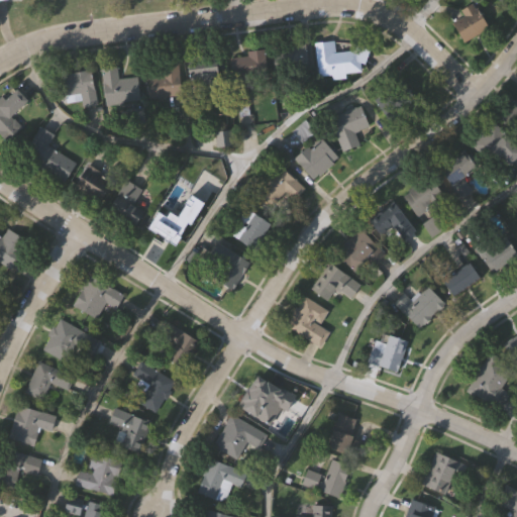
[(461,41),(454,29),(467,22),(459,8),(472,1),(486,27),(461,41)]
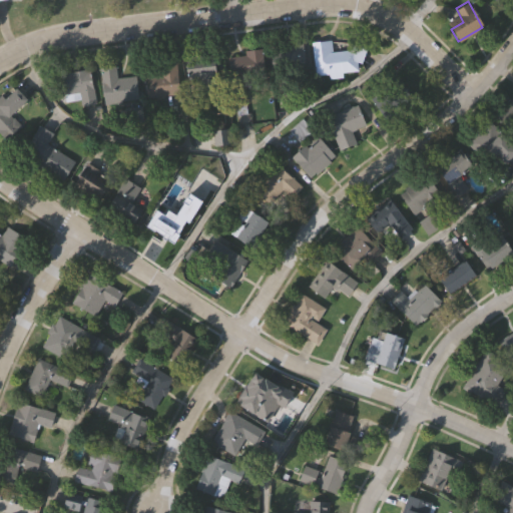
[(315,41),(332,40),(333,50),(357,48),(359,72),(317,76),(315,41)]
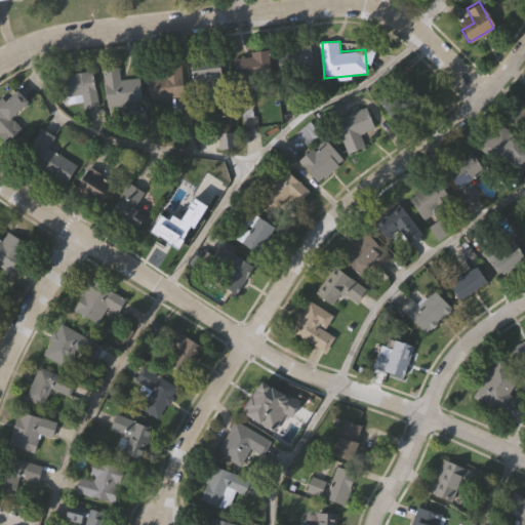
[(316,75),(280,75),(280,46),(315,46),(316,75)]
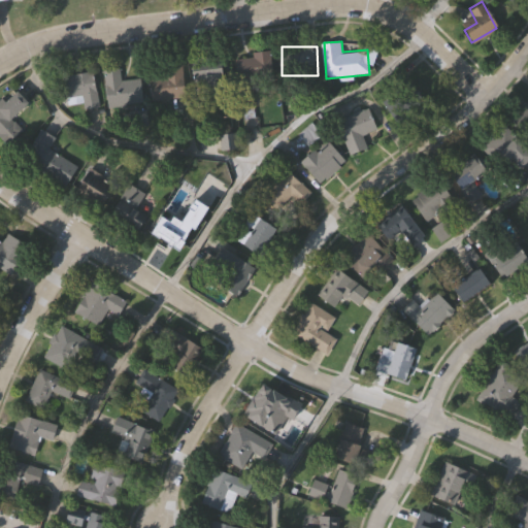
[(238,57),(253,57),(253,51),(273,51),(273,77),(238,78),(238,57)]
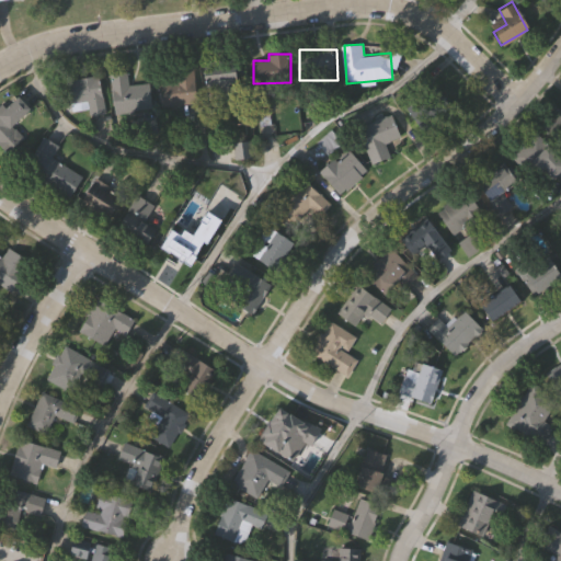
[(207,89),(207,60),(240,60),(240,89),(207,89)]
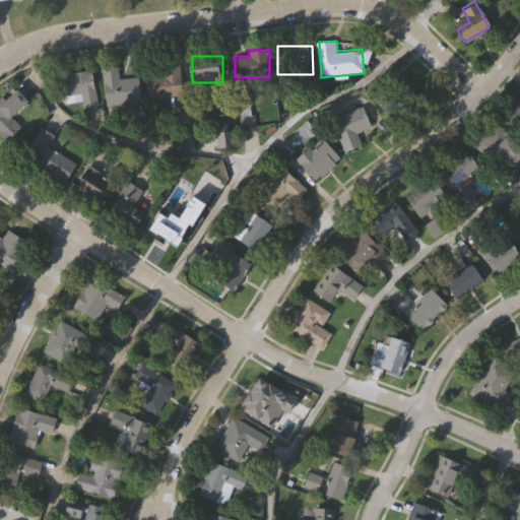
[(164,70),(164,59),(181,58),(184,94),(151,98),(149,71),(164,70)]
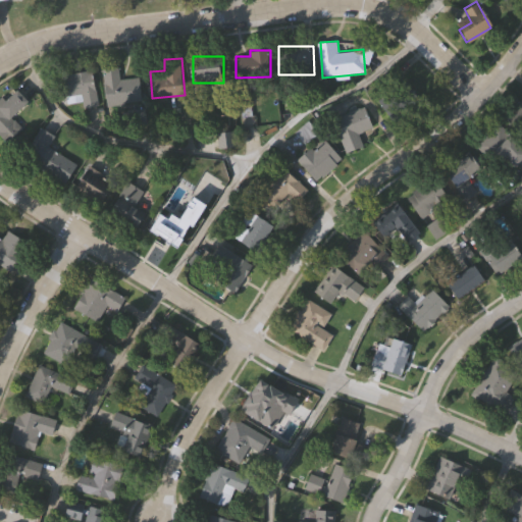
[(141,76),(143,101),(107,104),(104,68),(120,66),(121,79),(141,76)]
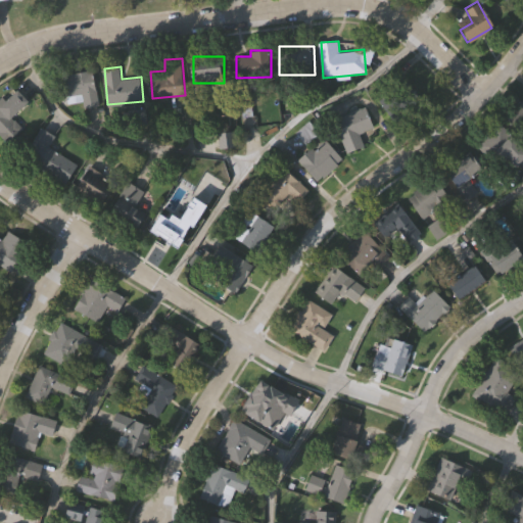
[(99,104),(84,106),(83,100),(67,102),(63,75),(94,69),(99,104)]
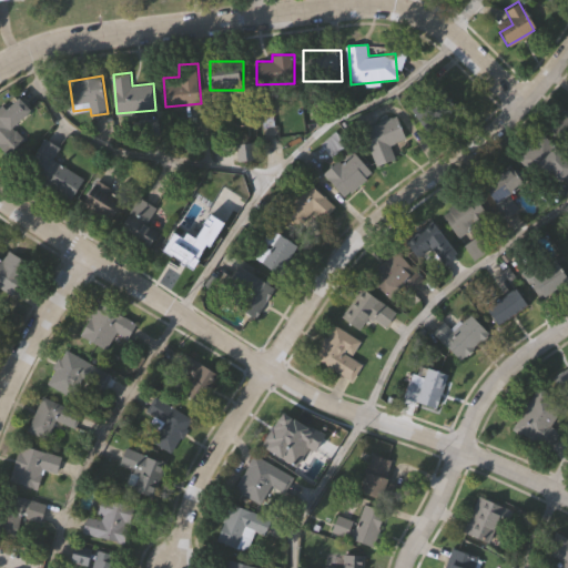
[(458,111),(428,134),(412,112),(440,89),(458,111)]
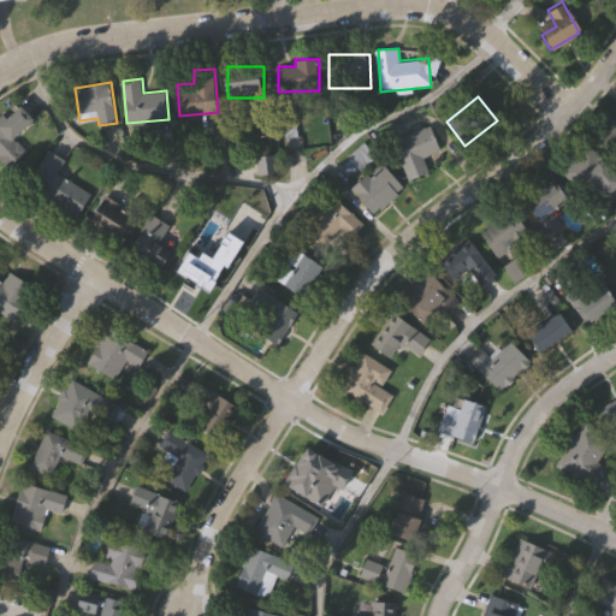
[(0,155),(0,117),(19,100),(37,119),(17,137),(29,152),(11,169),(0,155)]
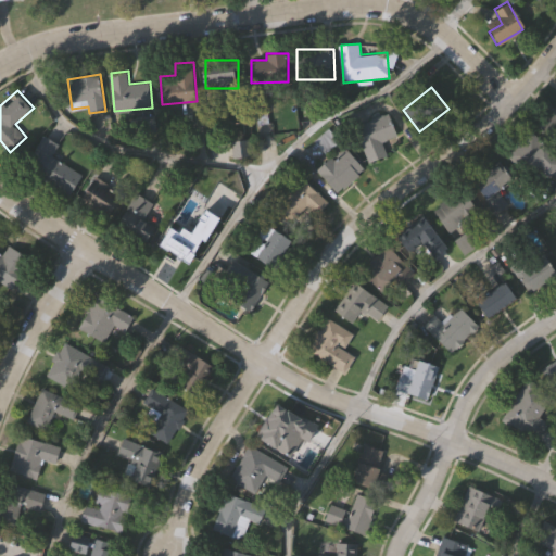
[(555,135),(553,139),(536,124),(555,103),(555,135)]
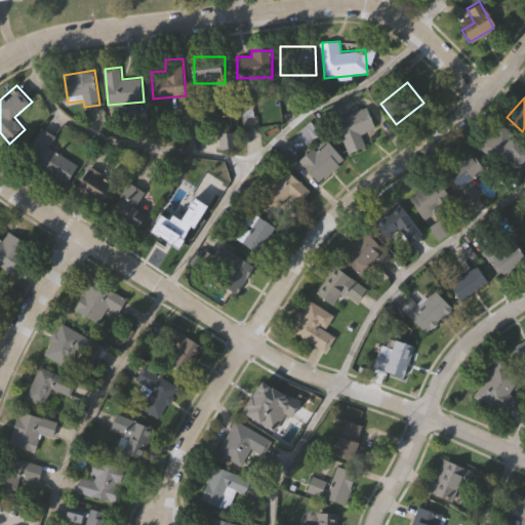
[(347,140),(336,120),(363,106),(373,126),(347,140)]
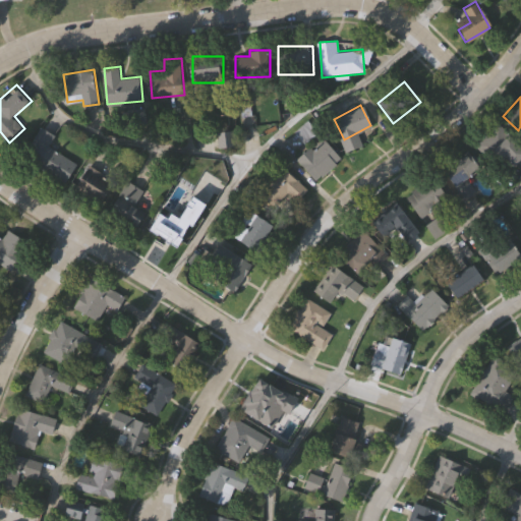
[(297,131),(309,120),(319,131),(306,142),(297,131)]
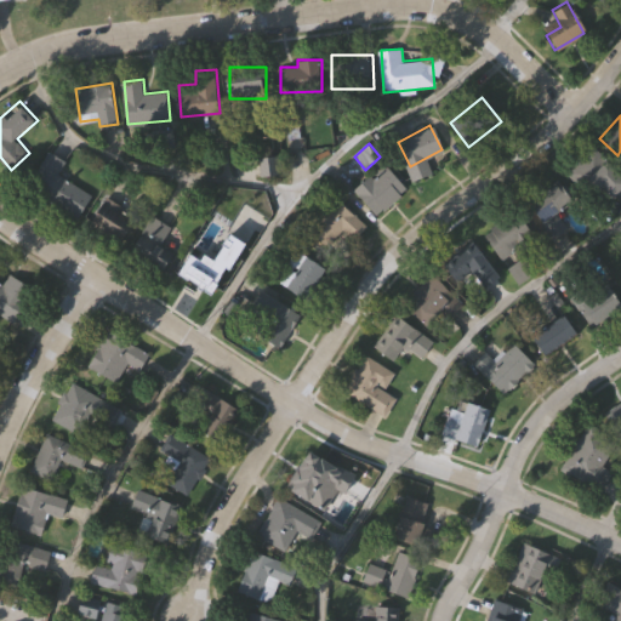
[(565,170),(591,146),(620,176),(620,182),(598,205),(565,170)]
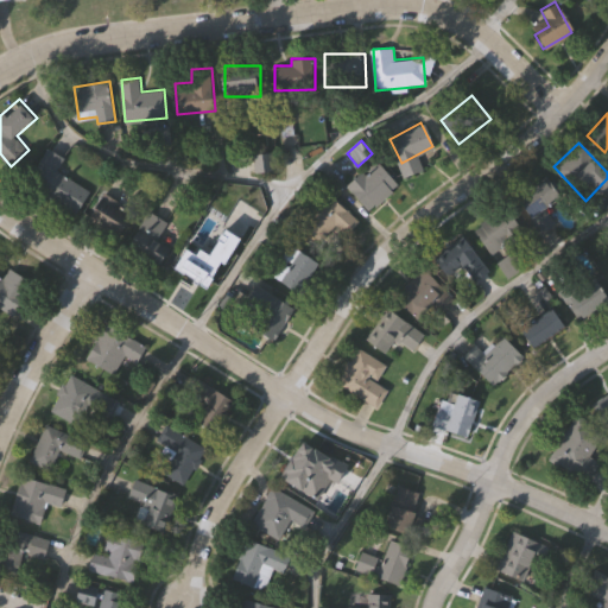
[(78,214),(27,182),(49,146),(65,157),(57,170),(93,191),(78,214)]
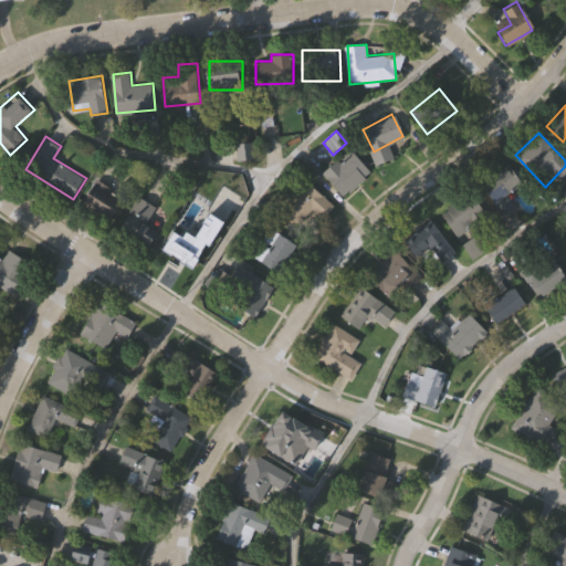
[(371,169),(346,196),(325,175),(350,148),(371,169)]
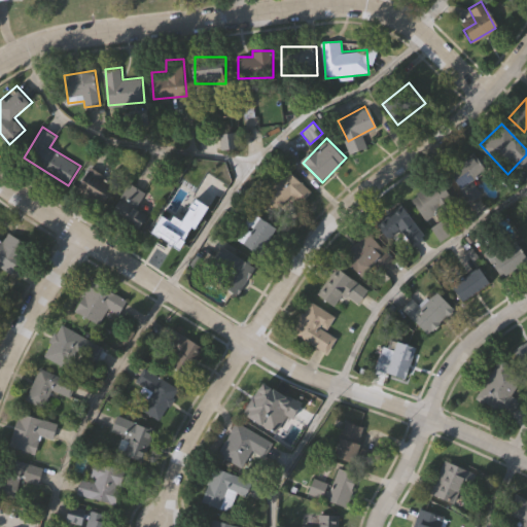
[(462,199),(451,165),(475,157),(480,173),(470,176),(477,194),(462,199)]
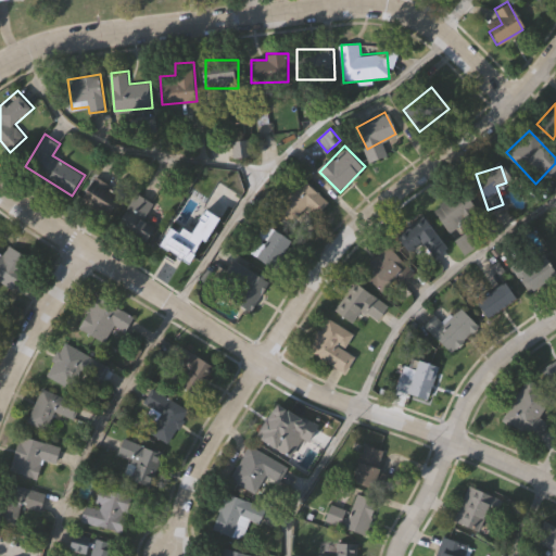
[(303,177),(329,203),(317,215),(308,206),(293,220),(276,203),(303,177)]
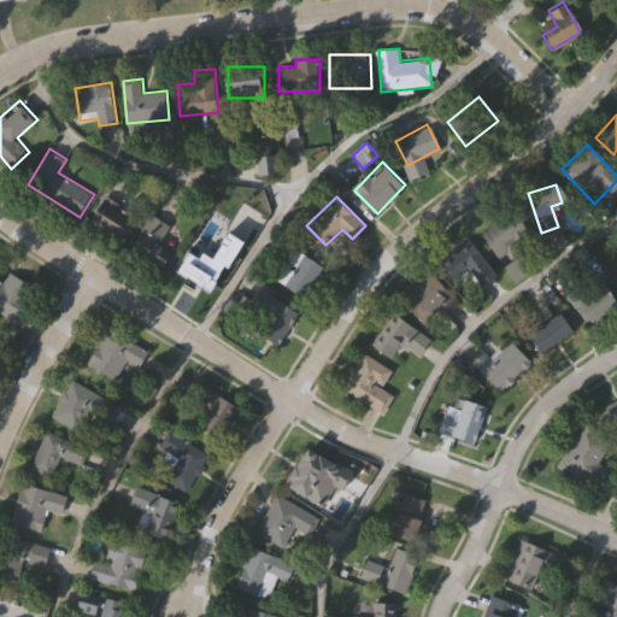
[(118,242),(94,221),(112,200),(137,222),(118,242)]
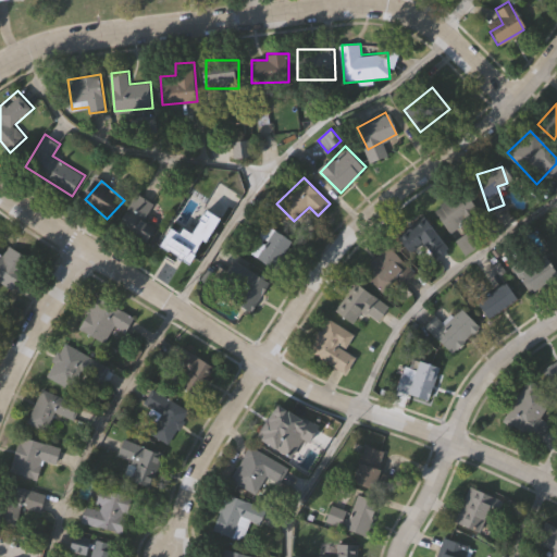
[(479,213),(452,232),(434,208),(461,188),(479,213)]
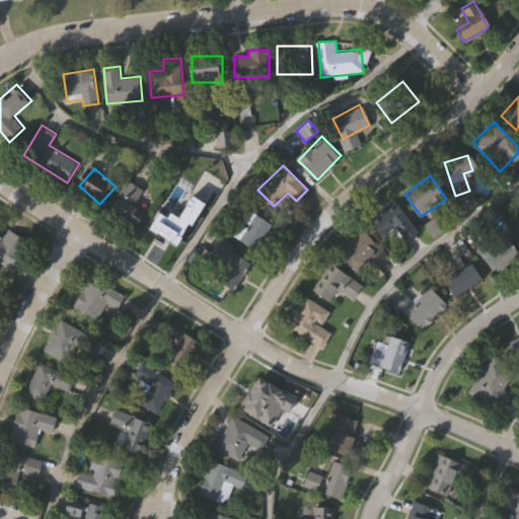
[(135,201),(148,213),(135,228),(112,206),(134,182),(143,192),(135,201)]
